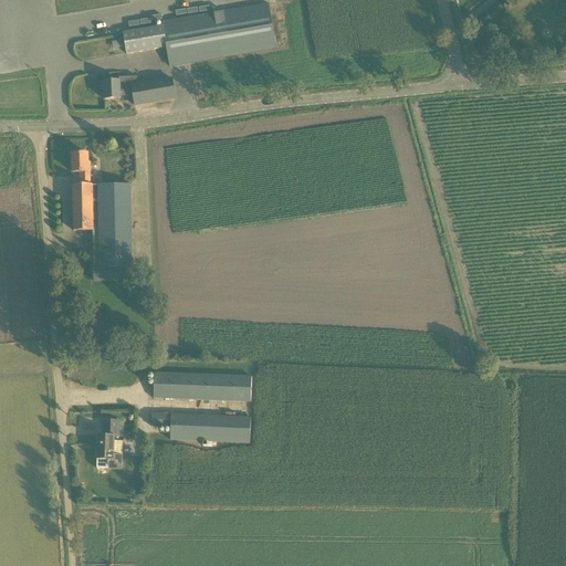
[(276,49),(269,4),(163,23),(163,27),(123,34),(126,54),(166,48),(169,67),(276,49)]
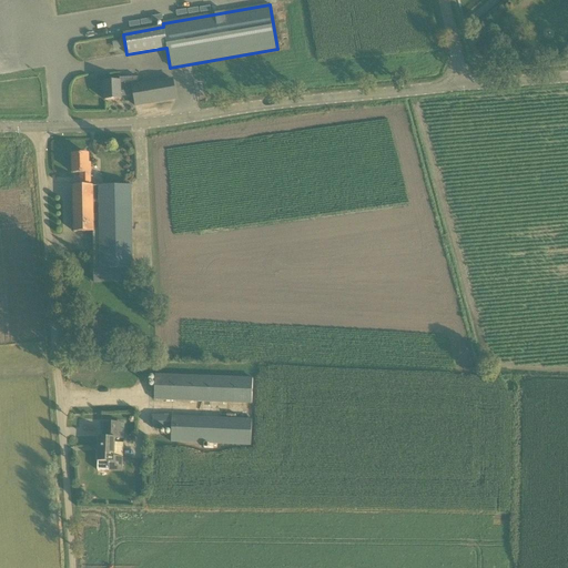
[(120,79),(120,82),(104,83),(105,101),(121,100),(121,97),(133,97),(135,107),(176,100),(173,80),(139,85),(138,78),(120,79)]
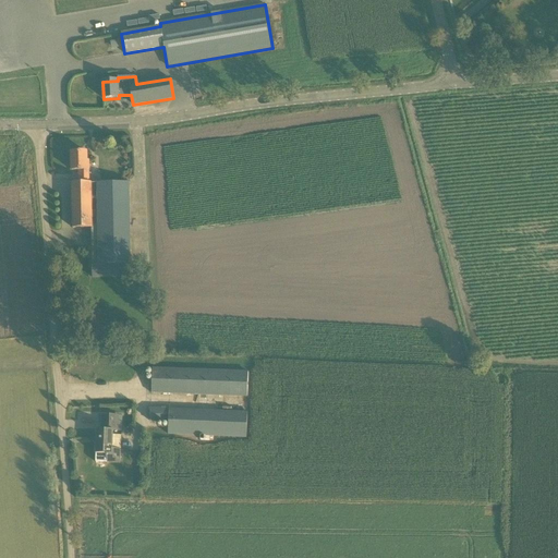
[(92,278),(130,277),(130,265),(131,265),(130,182),(89,183),(88,161),(87,161),(87,153),(71,153),(72,171),(79,171),(80,183),(72,184),(73,228),(91,228),(92,278)]
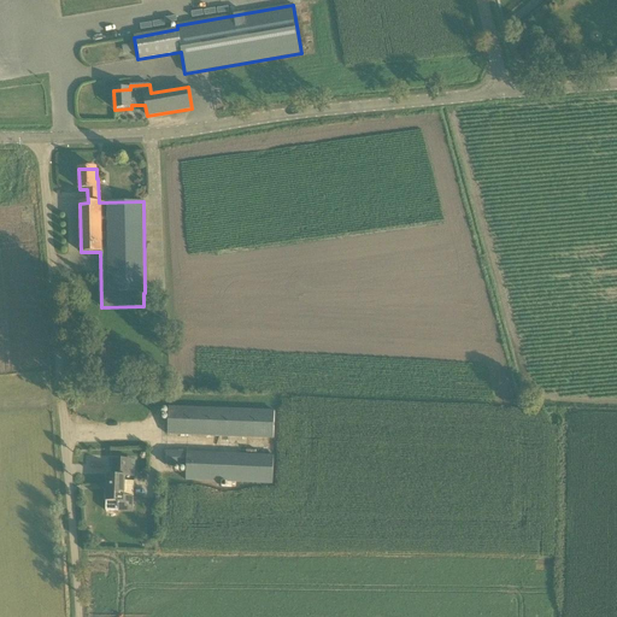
[(274,439),(275,412),(169,407),(168,435),(274,439)]
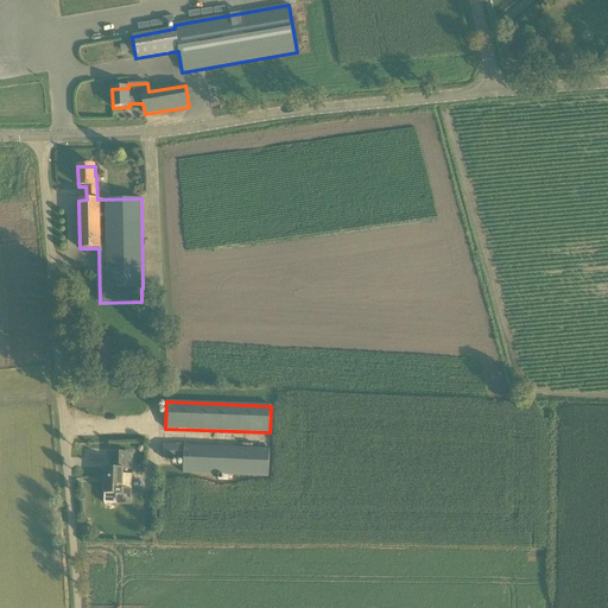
[(268,477),(270,450),(164,445),(164,460),(183,461),(183,474),(268,477)]
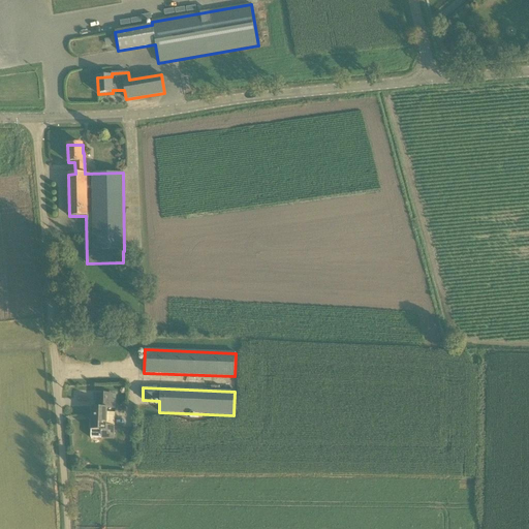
[(92,408),(91,431),(101,431),(100,439),(114,439),(114,426),(106,426),(107,408),(112,408),(113,394),(96,394),(96,408),(92,408)]
